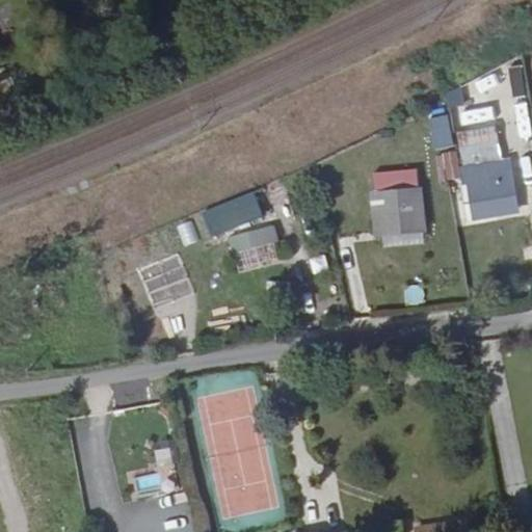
[(461,126),(494,123),(493,108),(460,111),(461,126)]
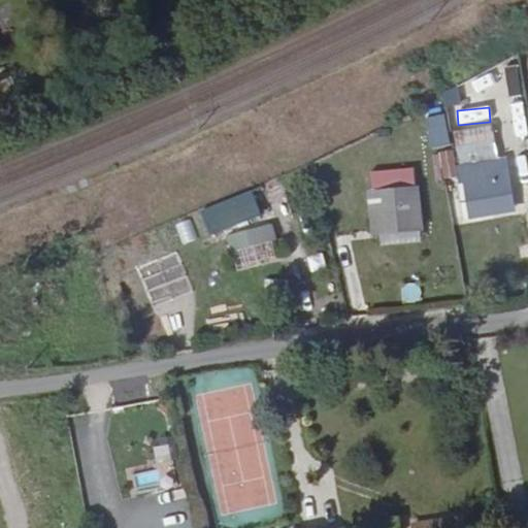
[(430,150),(450,146),(444,116),(425,119),(430,150)]
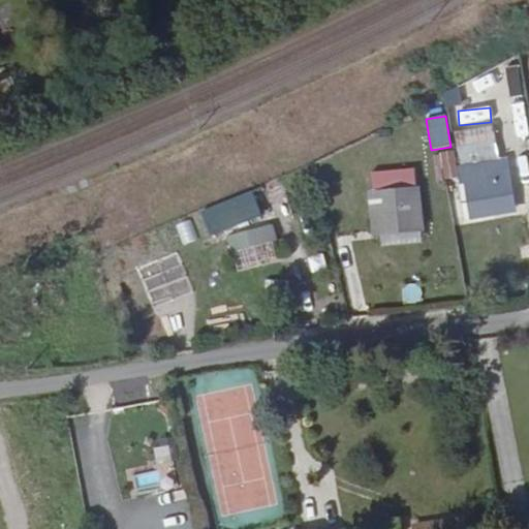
[(464,220),(517,214),(509,157),(498,158),(493,121),(453,126),(464,220)]
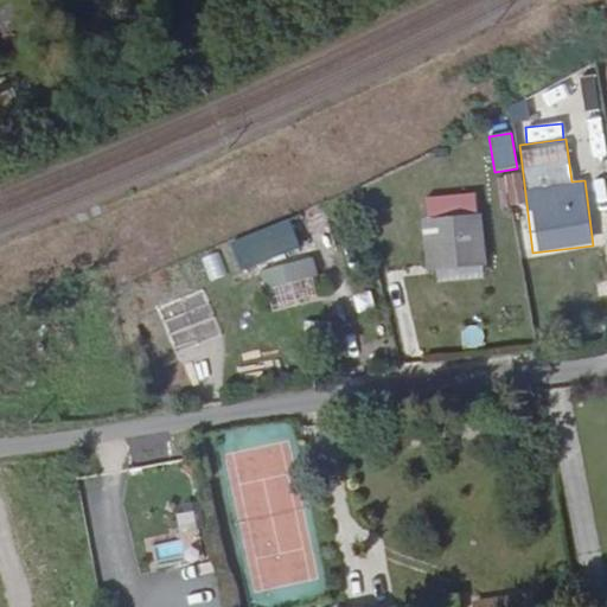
[(496,177),(497,202),(522,200),(521,176),(496,177)]
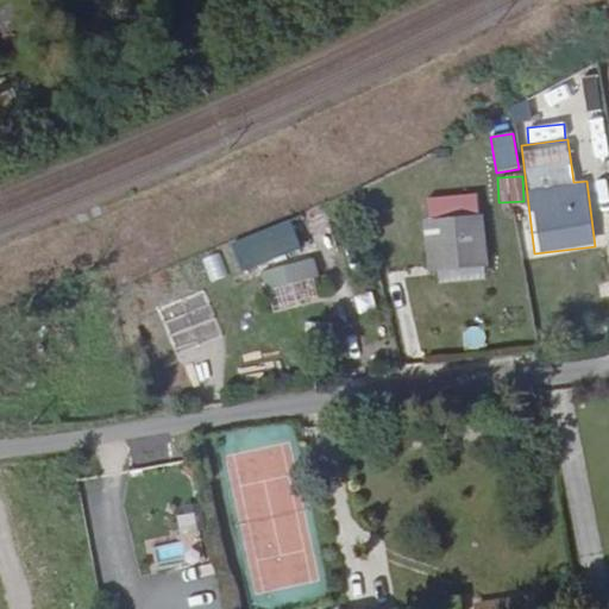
[(425,198),(429,283),(487,281),(483,194),(425,198)]
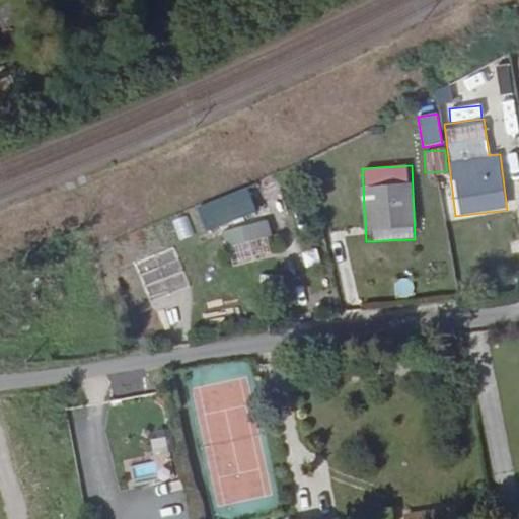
[(232,247),(272,237),(267,219),(228,229),(232,247)]
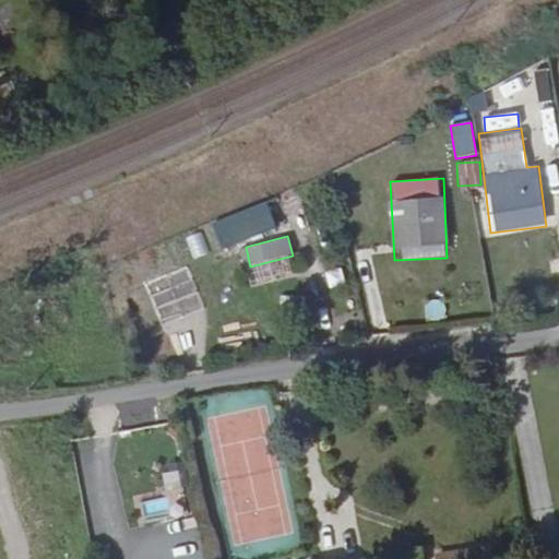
[(499,558),(498,549),(465,555),(465,558),(499,558)]
